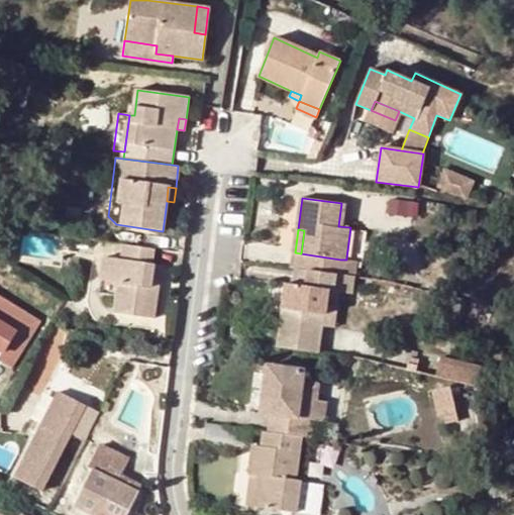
[(163,265),(153,264),(156,247),(124,243),(122,260),(106,258),(101,294),(117,297),(115,313),(155,318),(163,265)]
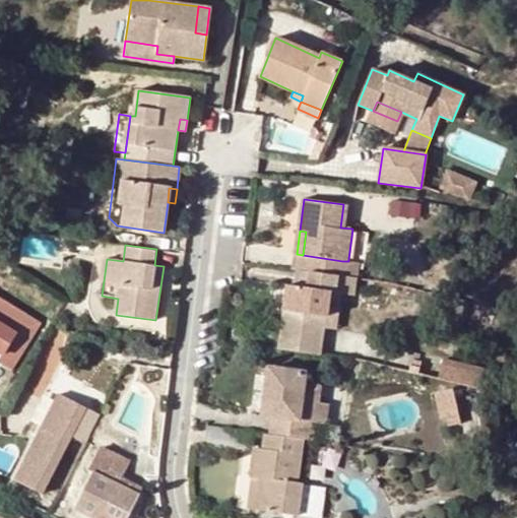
[(342,261),(303,255),(297,254),(295,268),(299,269),(341,274),(342,261)]
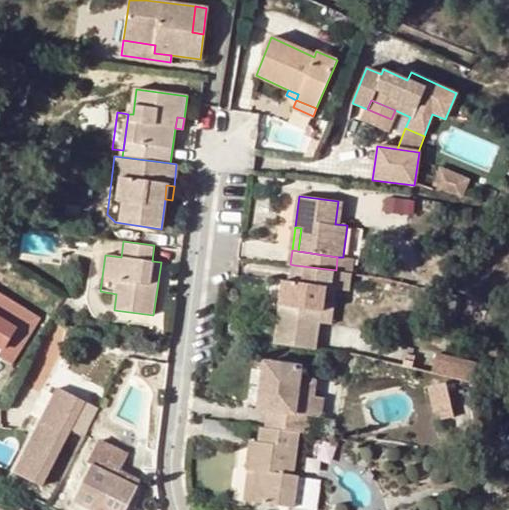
[(352,272),(354,257),(343,255),(343,257),(337,257),(336,270),(352,272)]
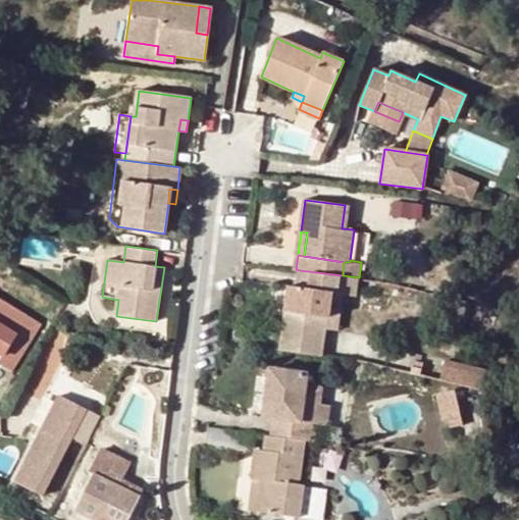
[(282,349),(324,354),(328,328),(329,317),(327,317),(330,293),(340,294),(340,293),(343,275),(300,270),(298,286),(292,284),(282,349)]
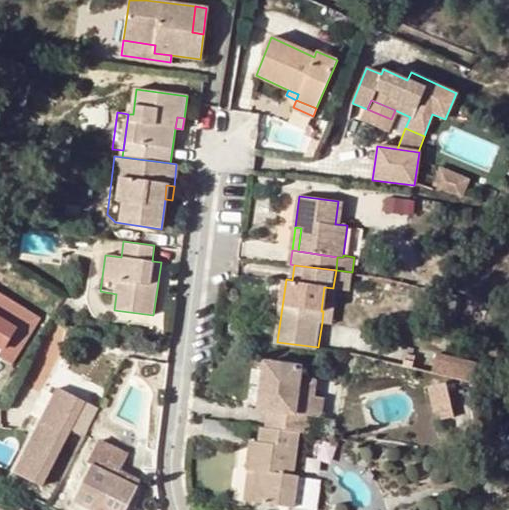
[(350,290),(352,272),(336,270),(333,287),(350,290)]
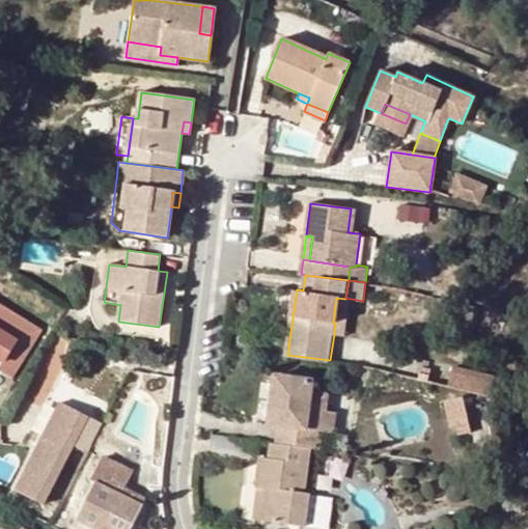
[(333,323),(335,323),(334,334),(340,335),(345,299),(336,298),(333,323)]
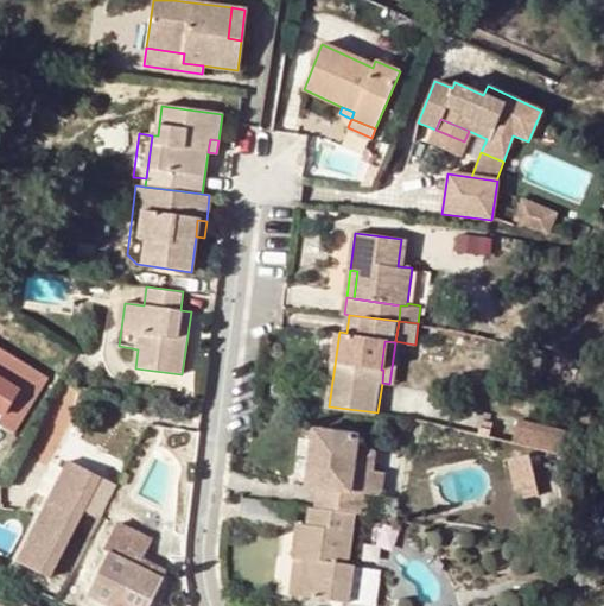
[(25,417),(50,376),(0,345),(0,406),(7,411),(0,417),(14,428),(25,417)]
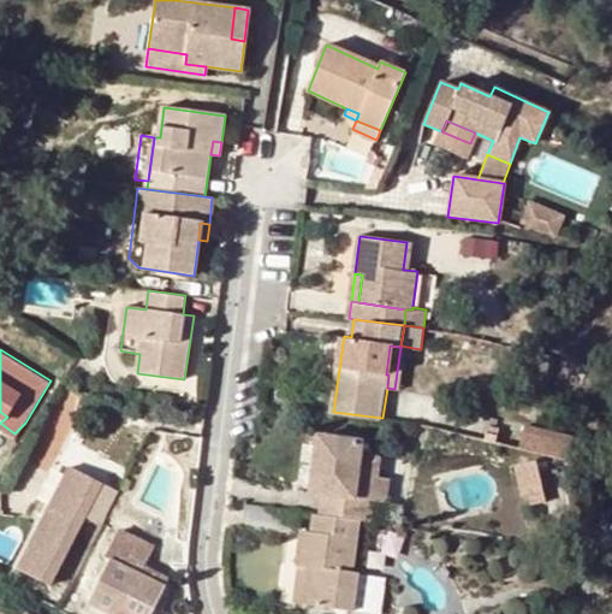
[(60,462),(72,468),(87,442),(88,414),(60,462)]
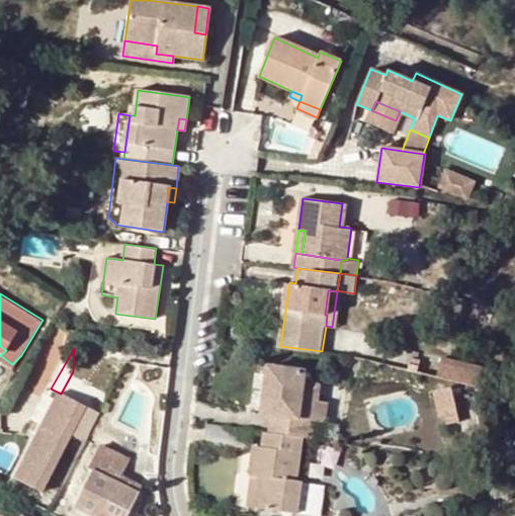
[(306,435),(317,437),(320,419),(322,399),(324,381),(308,379),(309,368),(273,363),(272,371),(267,412),(275,413),(272,431),(306,435)]
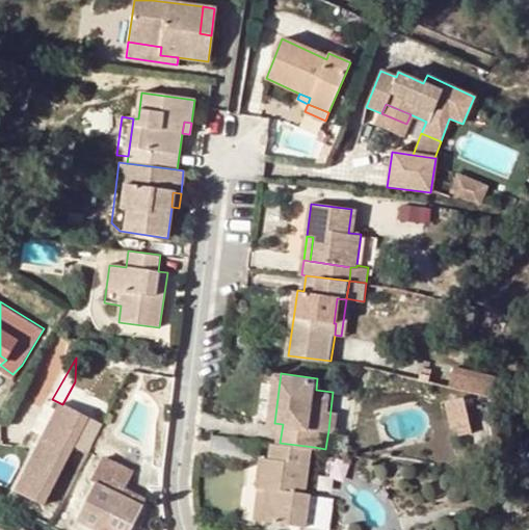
[(471,387),(447,391),(453,418),(475,414),(471,387)]
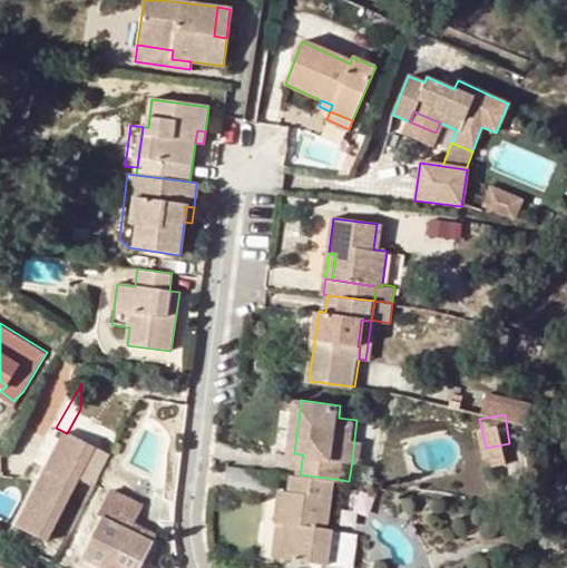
[(67,433),(56,428),(50,437),(40,453),(55,460),(62,443),(67,433)]
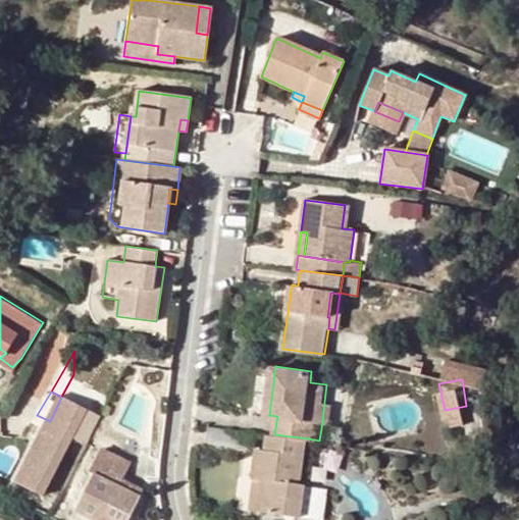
[(45,497),(73,439),(87,447),(101,417),(61,397),(57,406),(50,421),(46,430),(19,483),(45,497)]
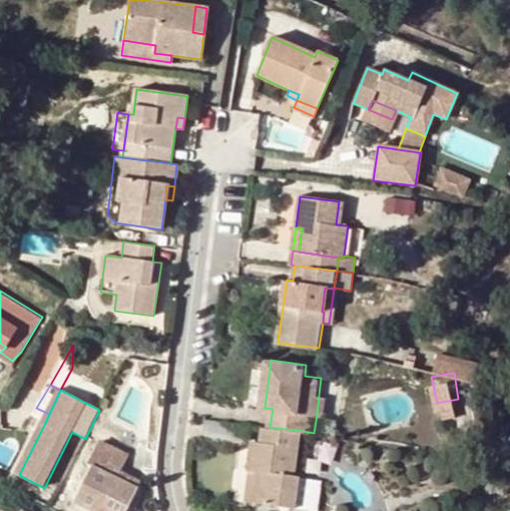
[(329,397),(319,395),(317,415),(326,416),(329,397)]
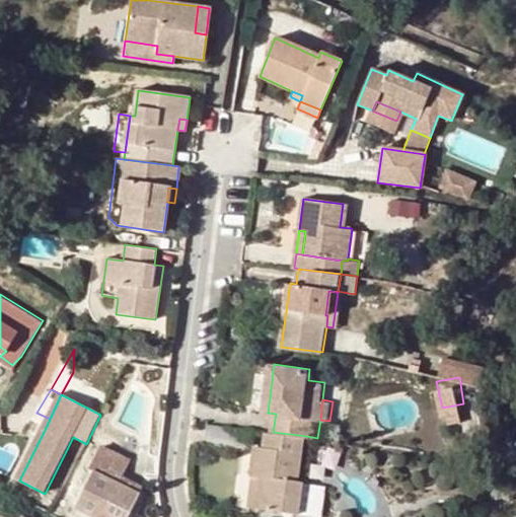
[(254,474),(263,475),(258,507),(301,512),(305,479),(301,479),(306,436),(273,432),(267,431),(265,446),(256,445),(252,473),(254,474)]
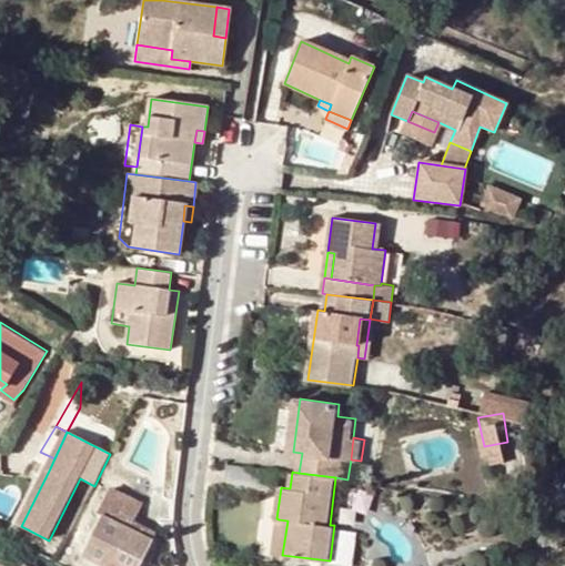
[(139,523),(148,503),(120,488),(88,555),(110,565),(143,565),(157,539),(135,529),(139,523)]
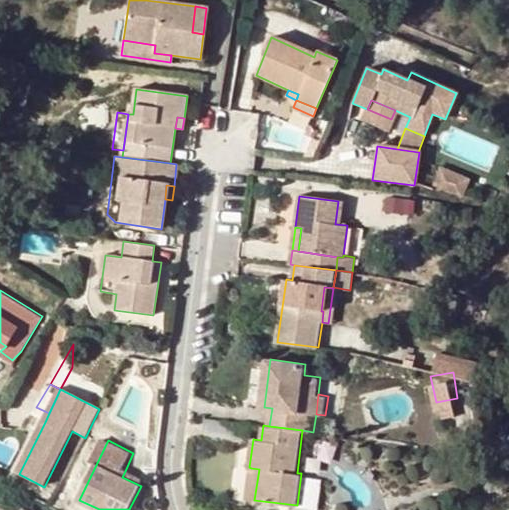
[(247,499),(254,500),(259,469),(251,468),(247,499)]
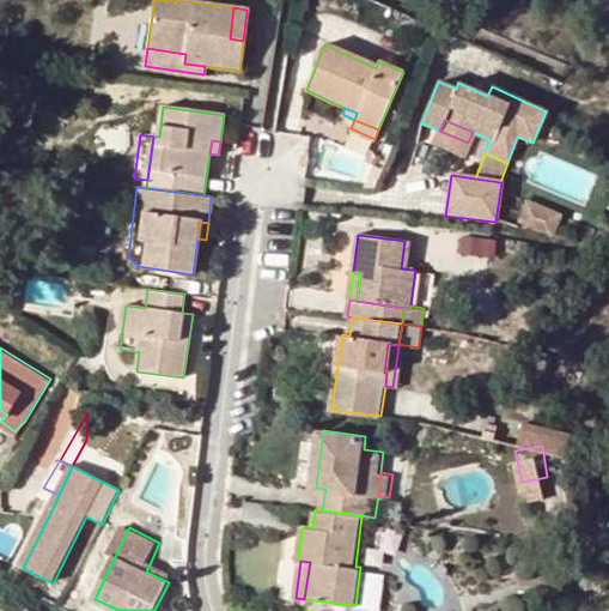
[(172,574),(150,564),(146,572),(169,582),(172,574)]
